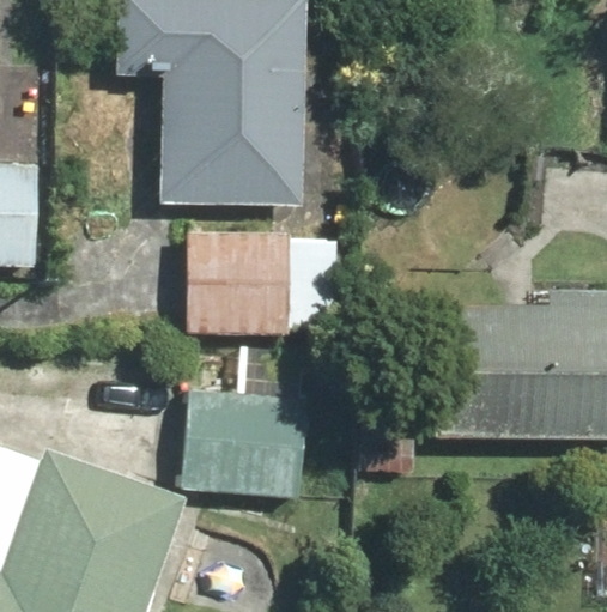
[(156,204),(301,207),(303,72),(305,72),(308,0),(115,0),(114,66),(164,67),(156,204)]
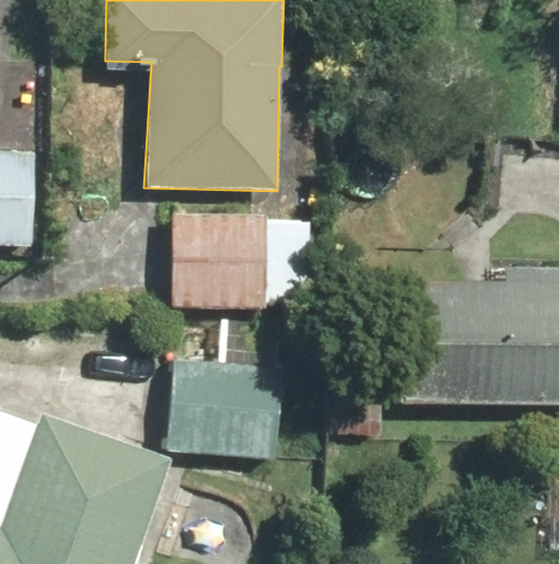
[(38,150),(0,148),(0,248),(33,249),(38,150)]
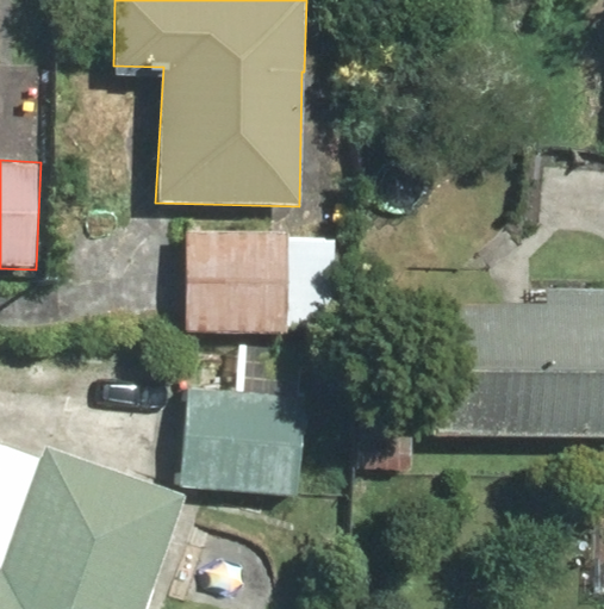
[(342,231),(187,228),(186,305),(341,309),(342,231)]
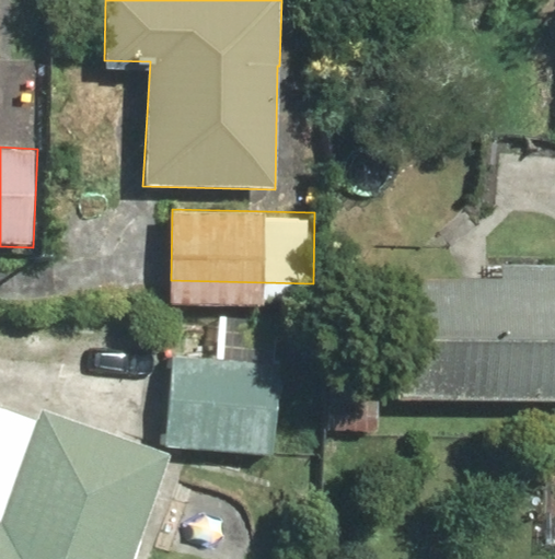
[(554,278),(399,274),(395,398),(554,402),(554,278)]
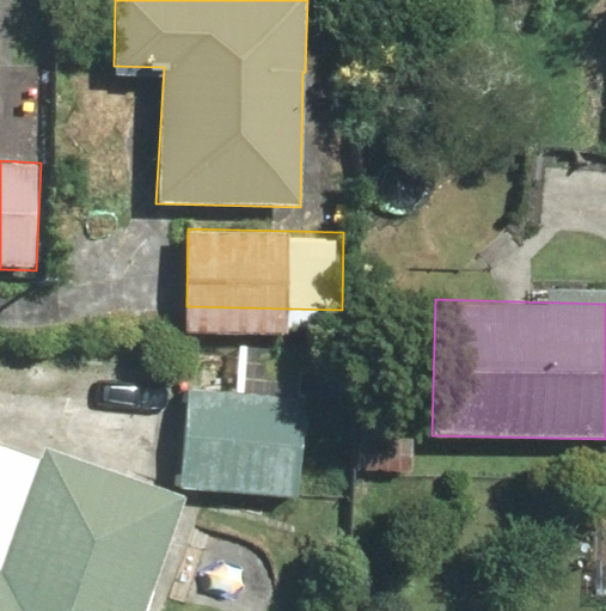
[(300,396),(187,391),(182,493),(295,499),(300,396)]
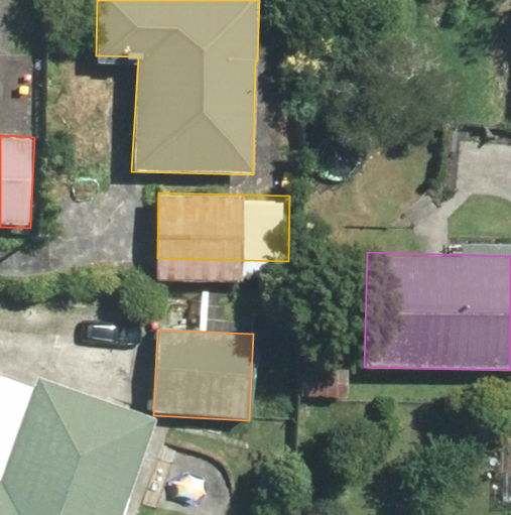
[(121,514),(152,416),(0,369),(0,514),(121,514)]
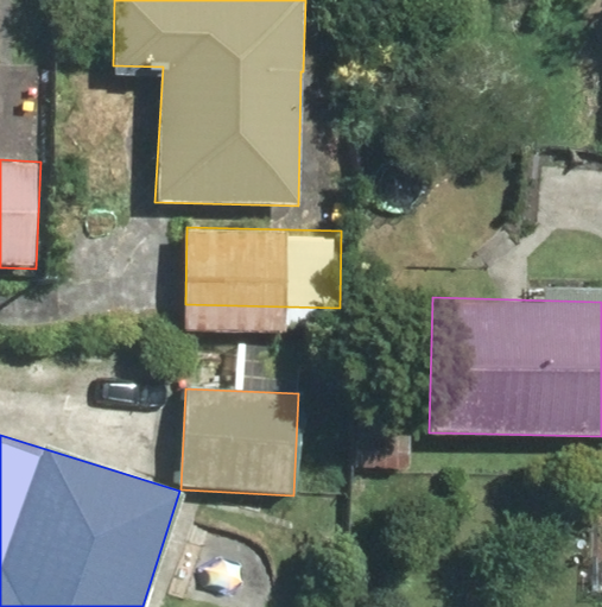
All buildings are outlined.
